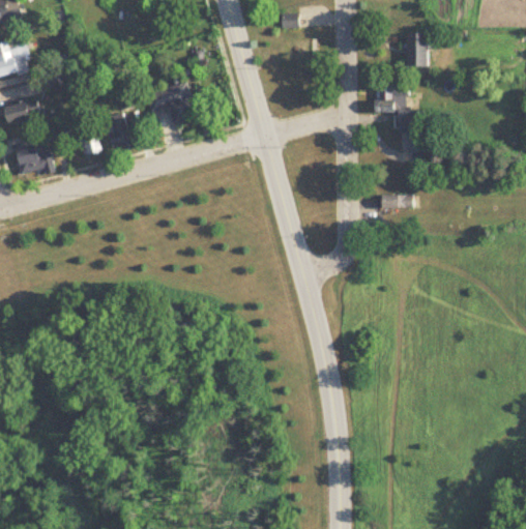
[(0,23),(23,17),(17,0),(0,0),(0,23)]
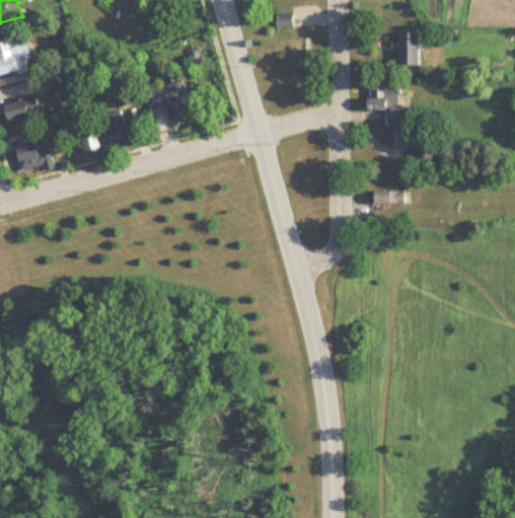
[(274,15),(274,26),(290,26),(290,15),(274,15)]
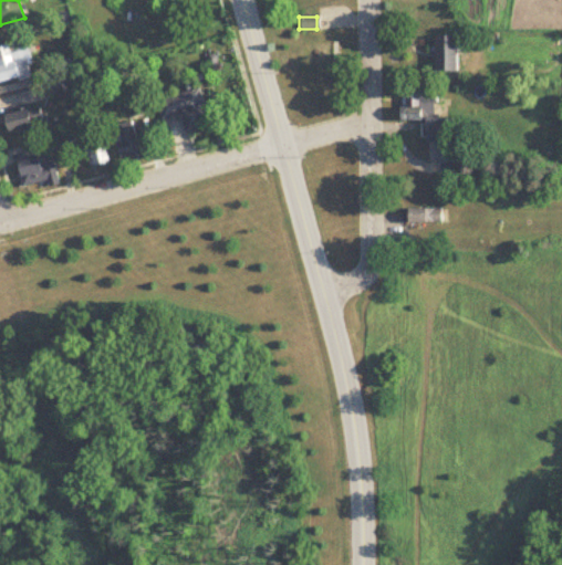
[(435,71),(459,71),(459,35),(435,35),(435,71)]
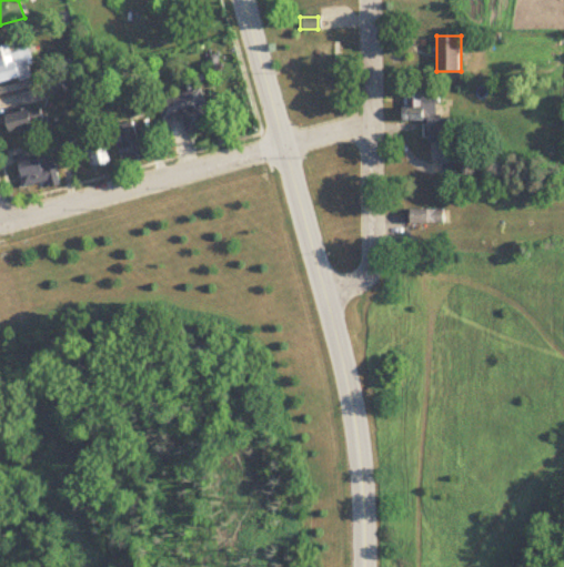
[(333,66),(333,43),(303,43),(303,66),(333,66)]
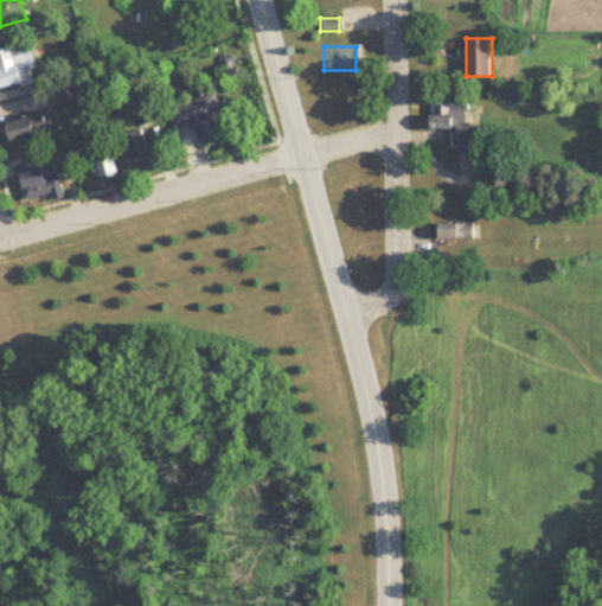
[(0,89),(34,84),(29,48),(0,51),(0,89)]
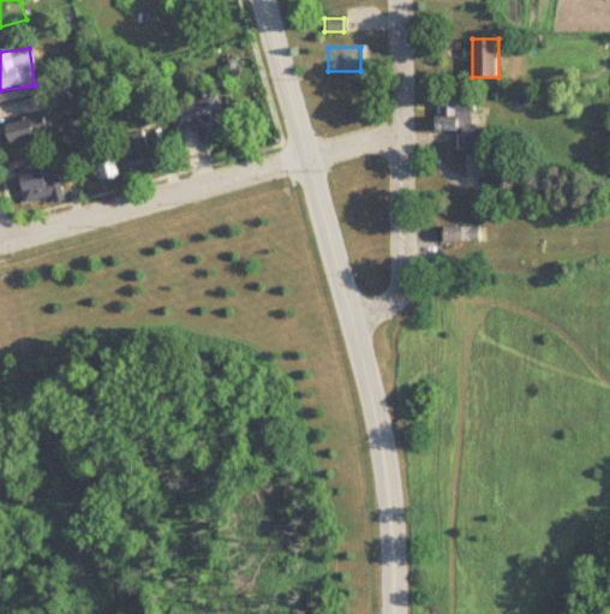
[(173,131),(197,126),(202,144),(225,139),(215,99),(168,109),(173,131)]
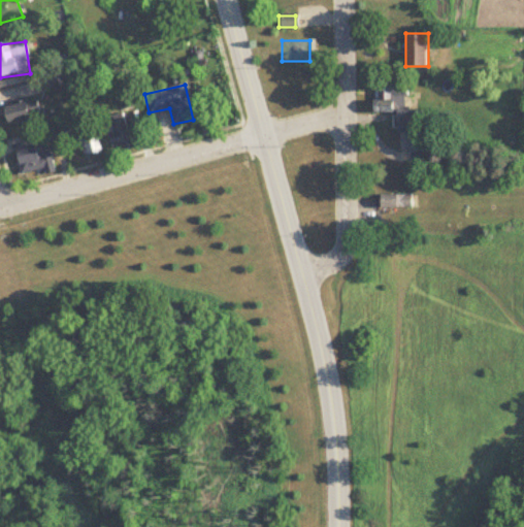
[(417,132),(417,108),(405,108),(405,87),(375,87),(375,112),(392,112),(392,132),(417,132)]
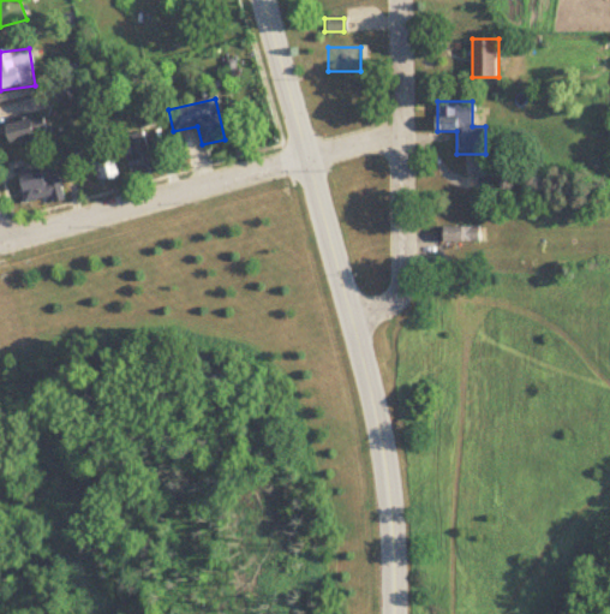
[(6,124),(11,144),(48,137),(45,117),(6,124)]
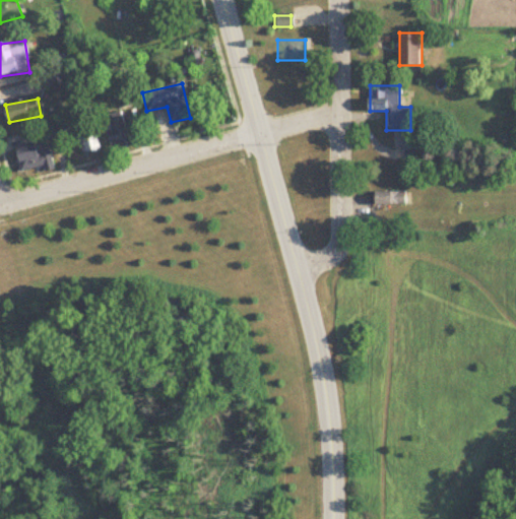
[(100,121),(110,147),(136,137),(126,111),(100,121)]
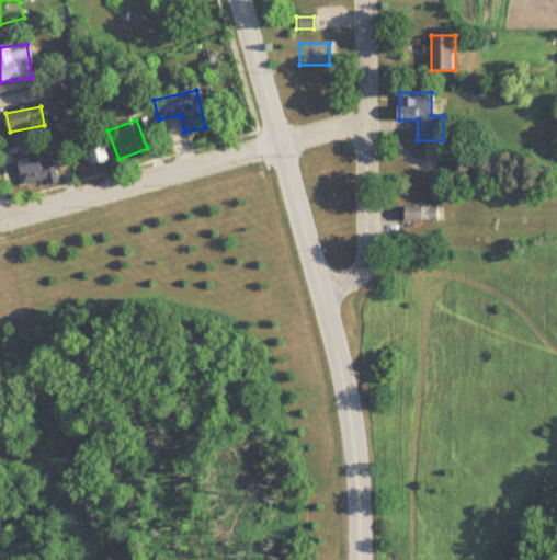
[(80,139),(87,166),(108,161),(101,134),(80,139)]
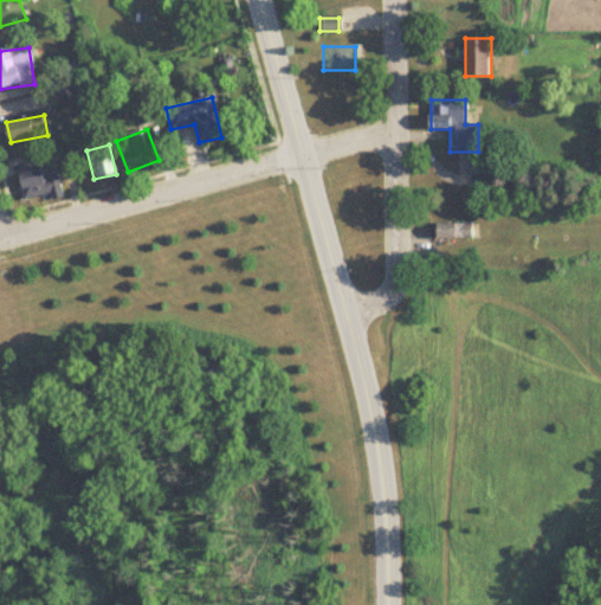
[(58,198),(58,171),(20,171),(20,198),(58,198)]
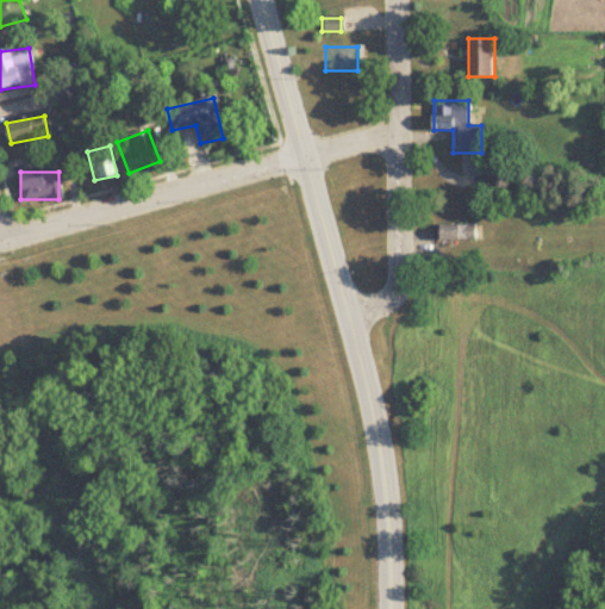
[(440,240),(475,240),(475,224),(440,224),(440,240)]
